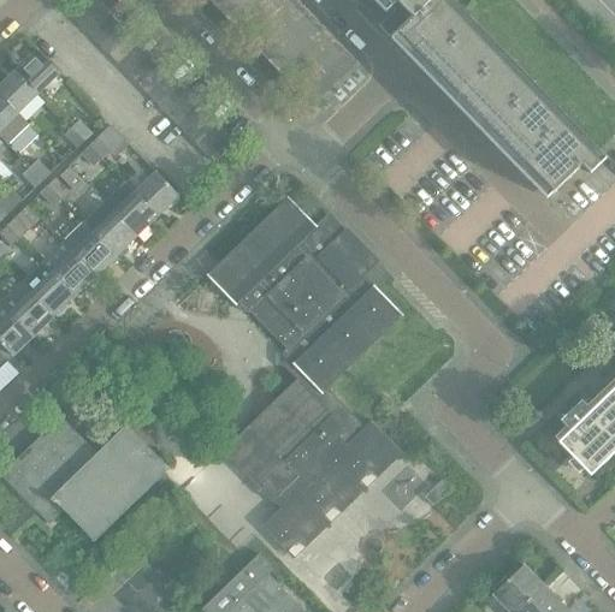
[(82,24),(104,4),(100,0),(87,0),(74,15),(82,24)]
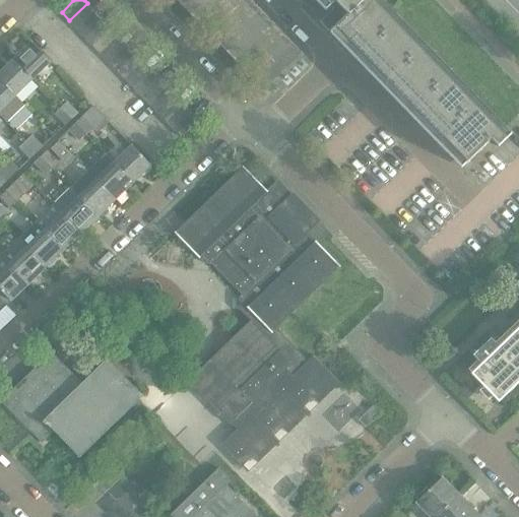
[(327,0),(334,7),(334,24),(467,163),(500,130),(373,0),(327,0)]
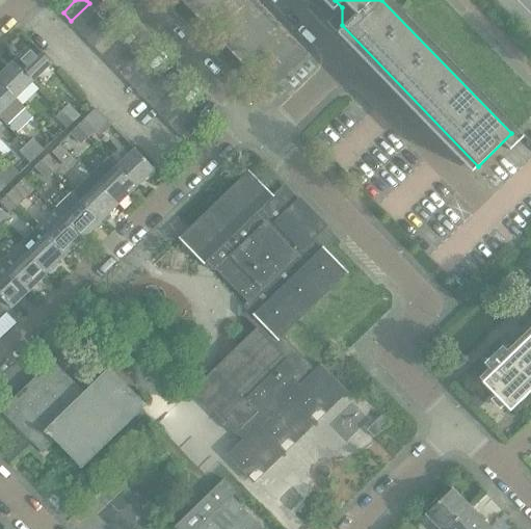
[(79,29),(97,11),(89,3),(71,21),(79,29)]
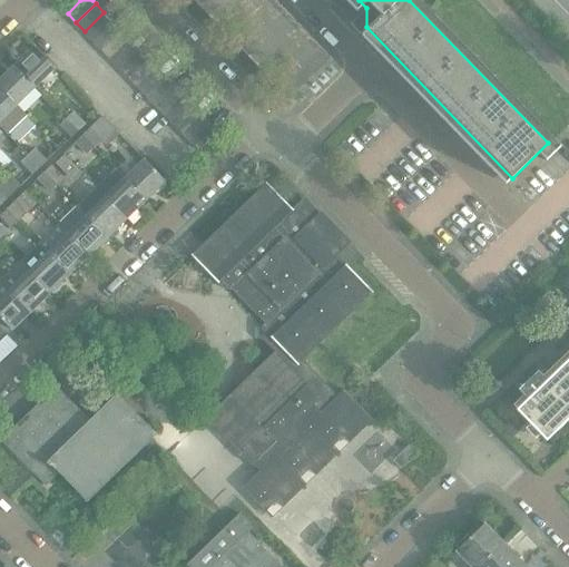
[(94,40),(113,21),(104,12),(85,31),(94,40)]
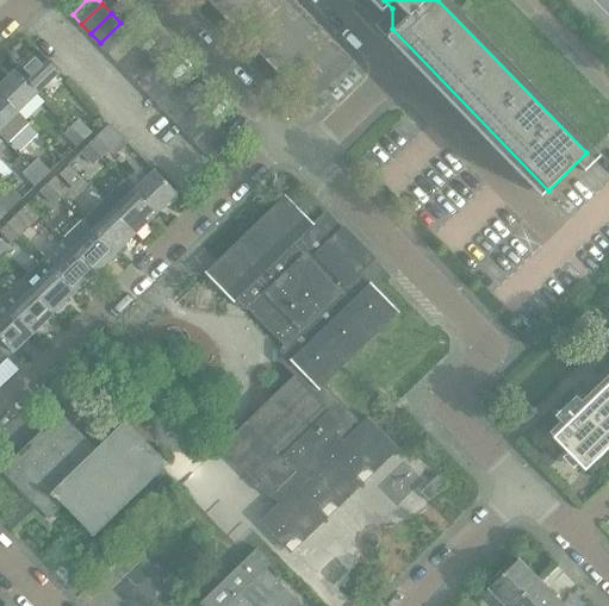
[(110,52),(130,32),(120,23),(100,43),(110,52)]
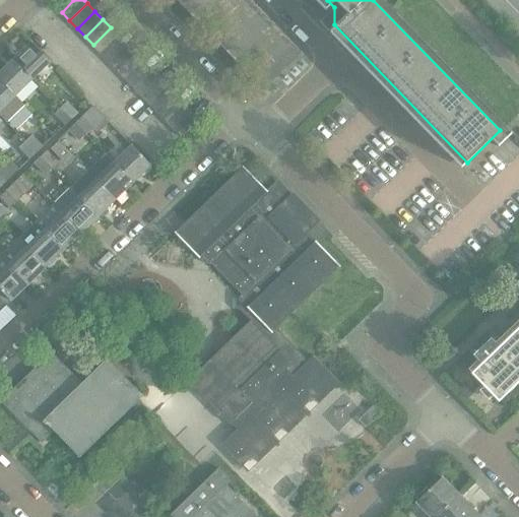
[(102,53),(119,36),(111,27),(93,45),(102,53)]
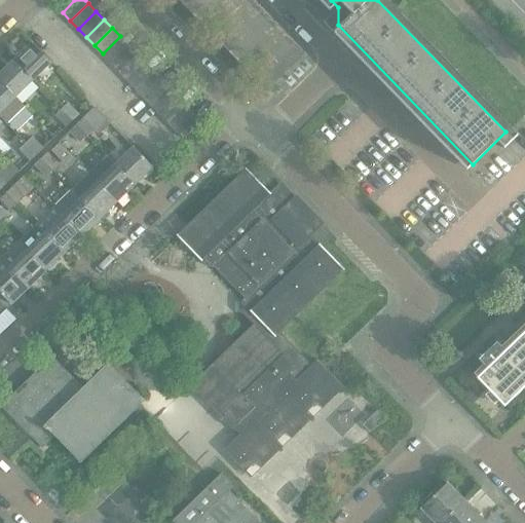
[(111,62),(128,45),(120,36),(103,53),(111,62)]
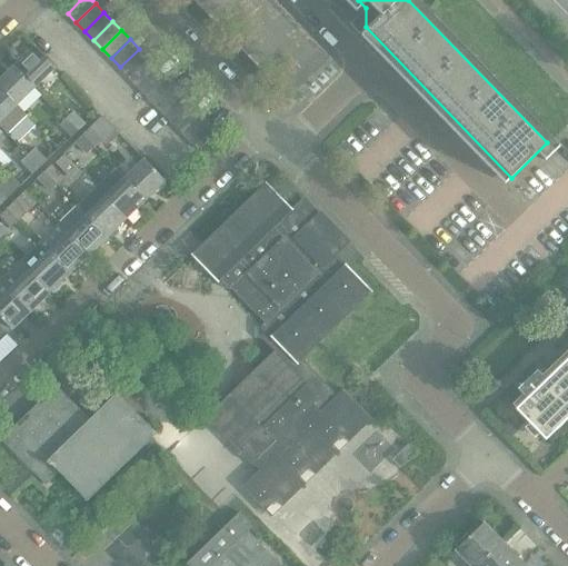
[(55,67),(33,46),(15,65),(36,86),(55,67)]
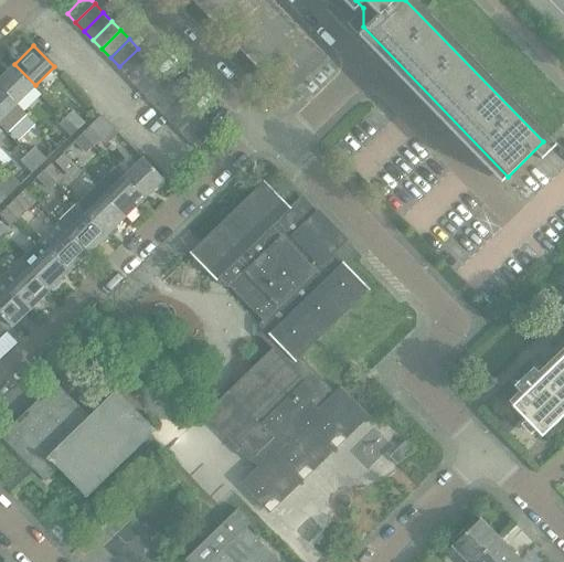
[(35,85),(14,64),(0,77),(0,86),(16,104),(35,85)]
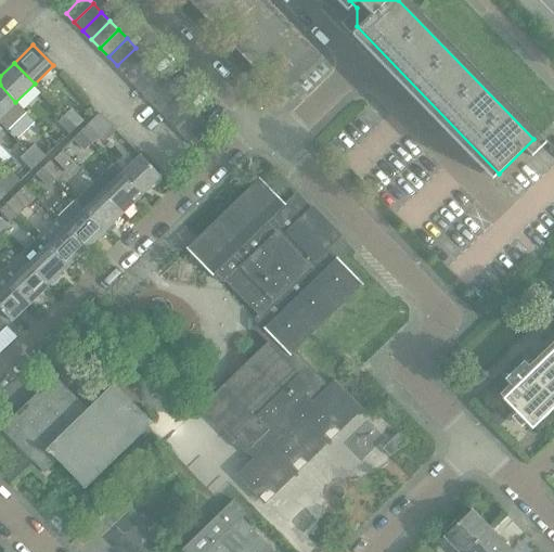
[(0,123),(7,130),(26,112),(15,102),(0,85),(0,123)]
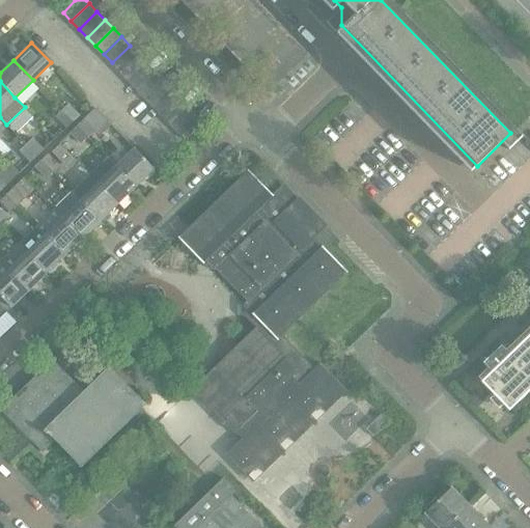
[(79,114),(67,103),(61,109),(73,121),(79,114)]
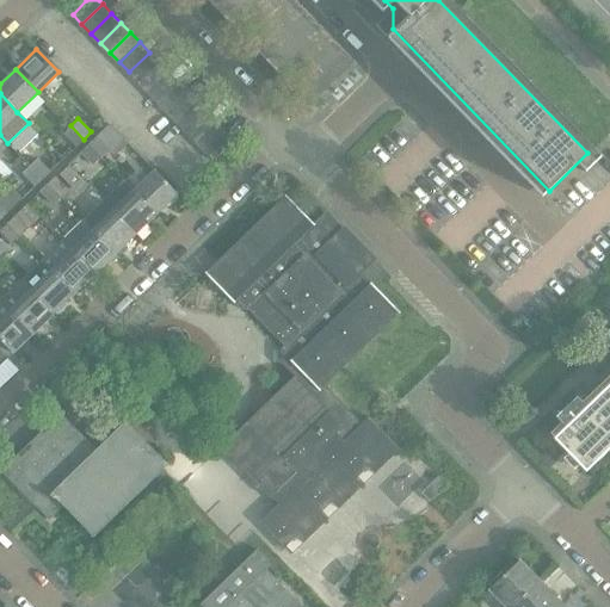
[(203,149),(225,129),(215,119),(195,140),(203,149)]
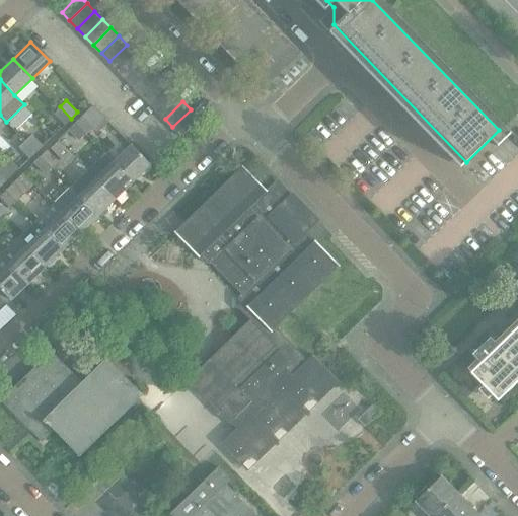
[(109,121),(93,103),(82,115),(93,127),(98,132),(109,121)]
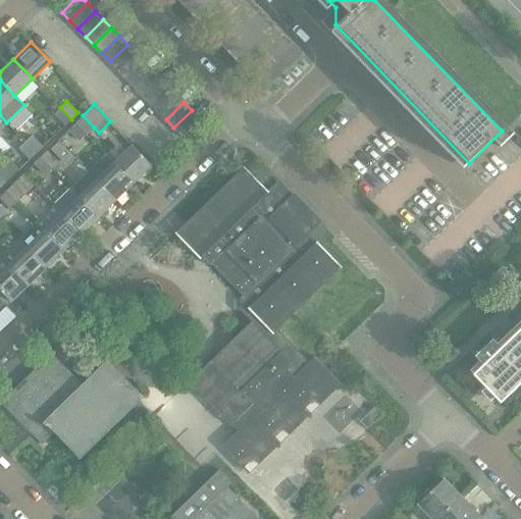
[(71,119),(60,107),(53,114),(64,125),(71,119)]
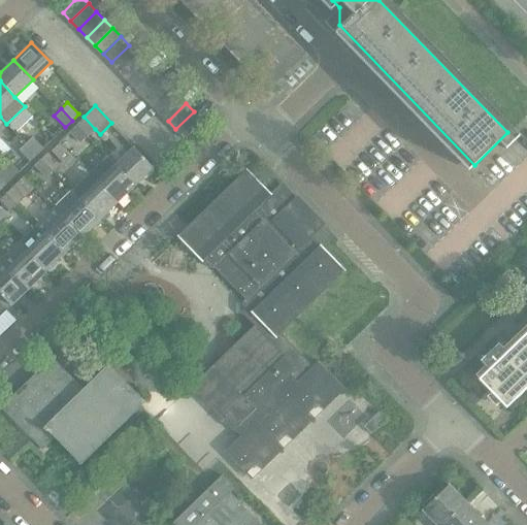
[(95,129),(84,117),(76,124),(89,135),(95,129)]
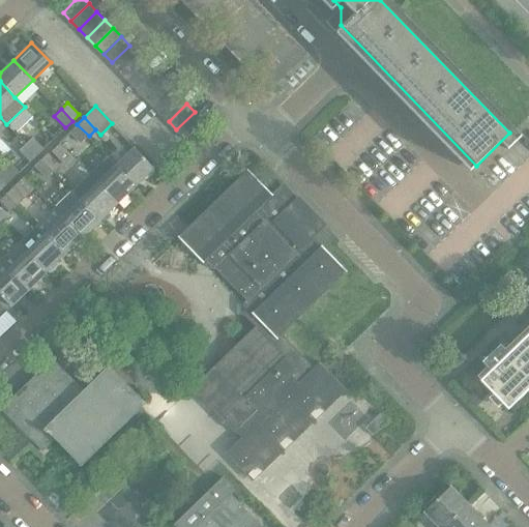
[(89,136),(77,124),(70,130),(82,143),(89,136)]
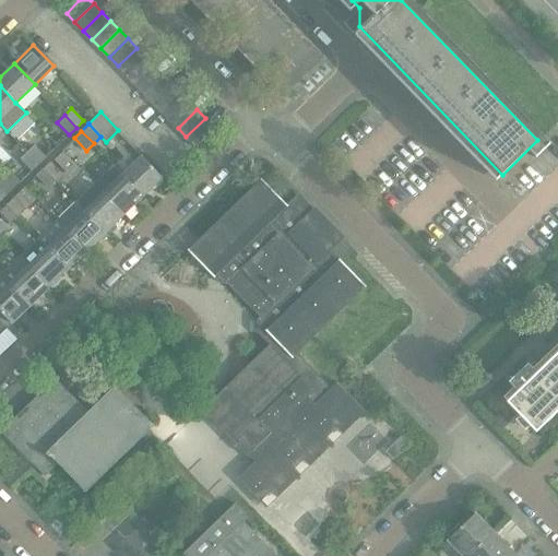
[(46,157),(34,144),(26,151),(39,164),(46,157)]
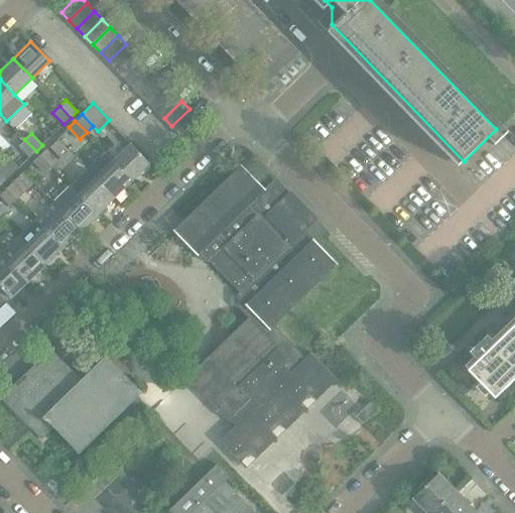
[(36,151),(24,139),(18,146),(29,157),(36,151)]
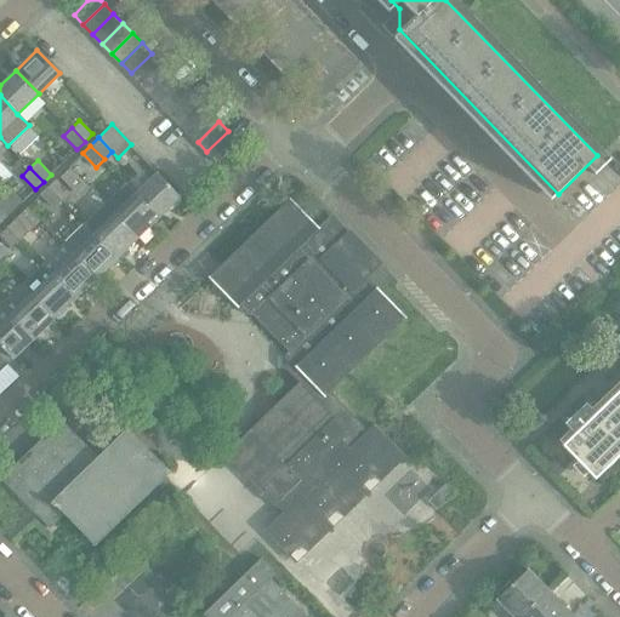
[(180,196),(158,173),(137,193),(159,217),(180,196)]
